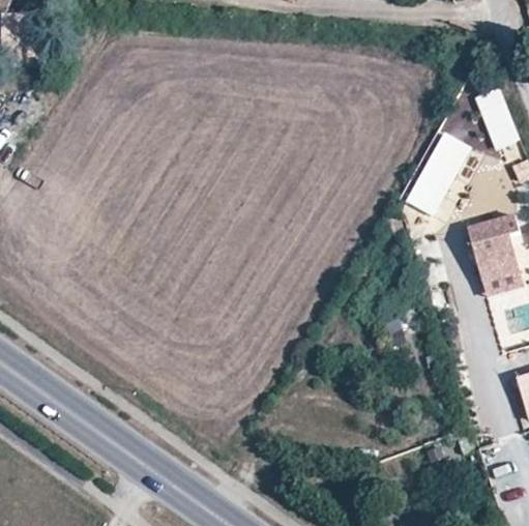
[(17,6),(27,10),(31,0),(12,0),(19,2),(17,6)]
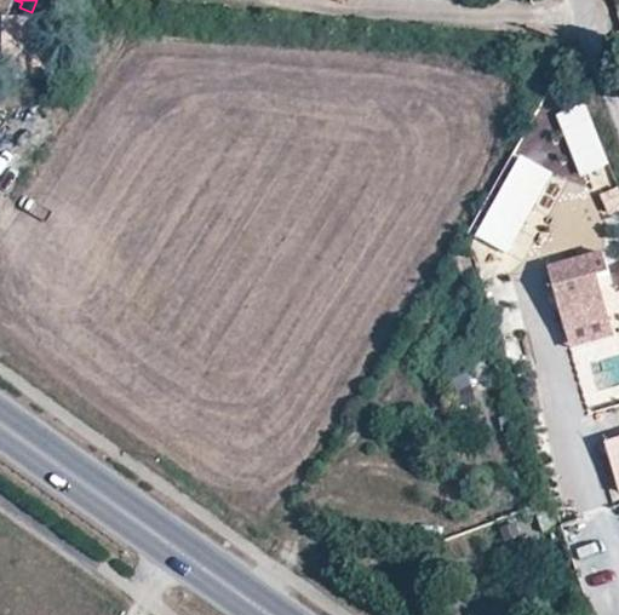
[(0,39),(4,41),(12,18),(0,12),(0,39)]
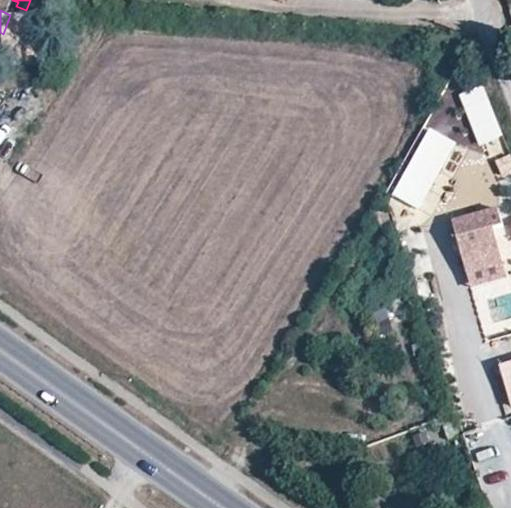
[(481,83),(458,91),(477,146),(500,138),(481,83)]
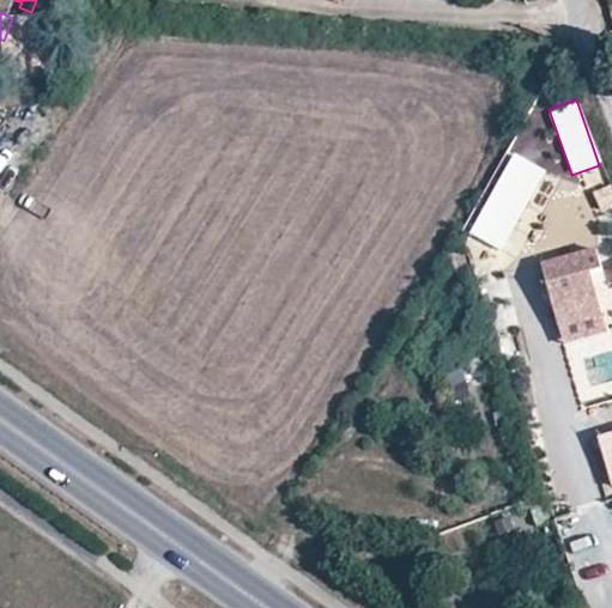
[(504,251),(553,168),(517,147),(470,230),(504,251)]
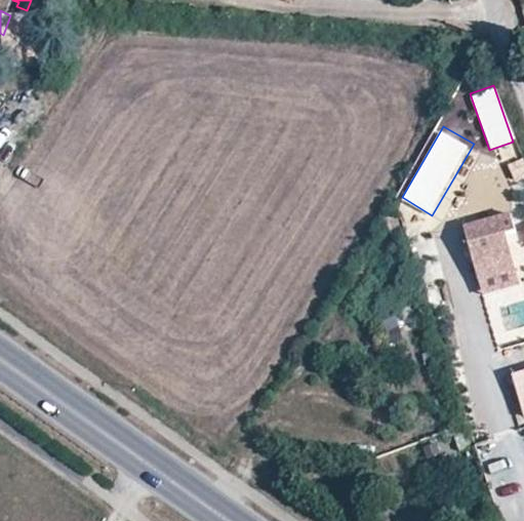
[(507,159),(511,176),(523,172),(523,157),(523,155),(507,159)]
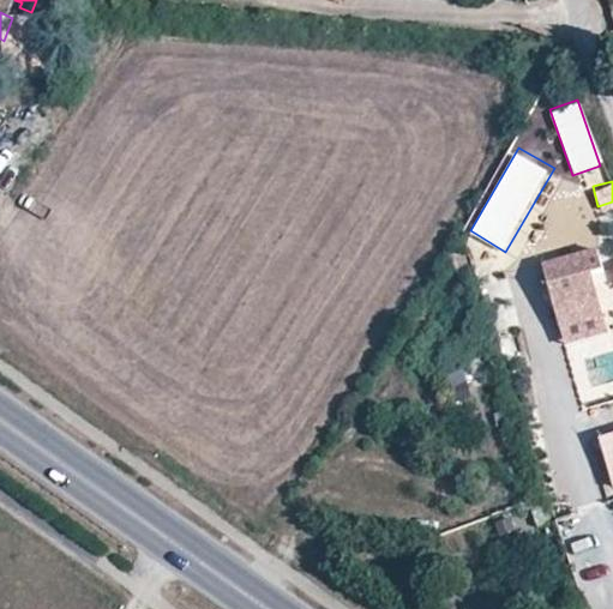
[(541,253),(546,275),(601,263),(596,241),(541,253)]
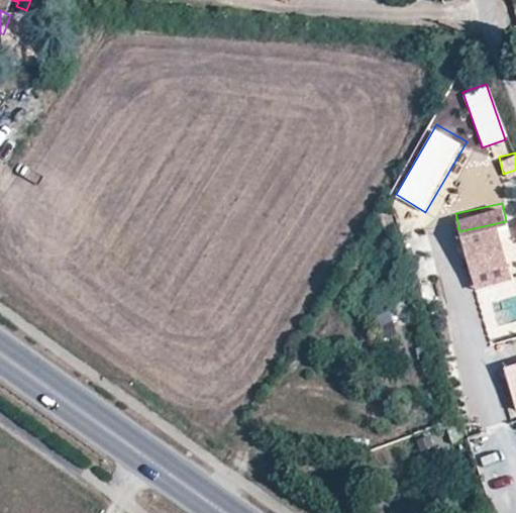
[(497,224),(459,231),(467,266),(504,258),(497,224)]
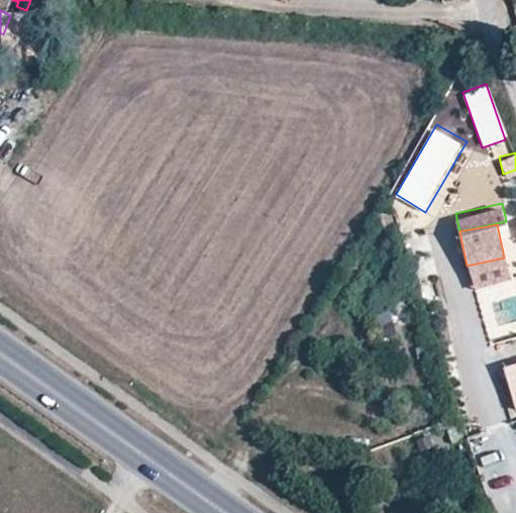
[(397,293),(369,307),(379,325),(406,311),(397,293)]
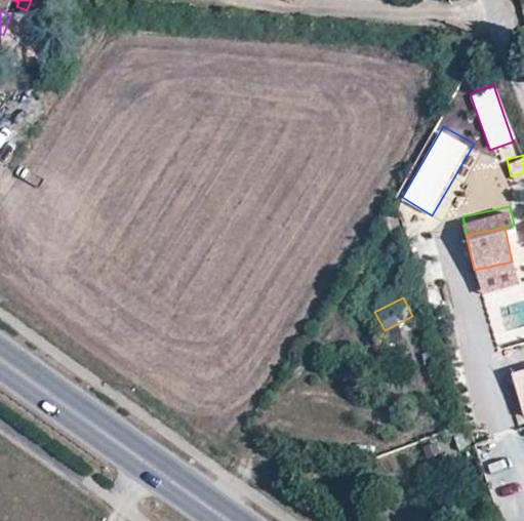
[(523,368),(511,372),(522,407),(523,406),(523,368)]
